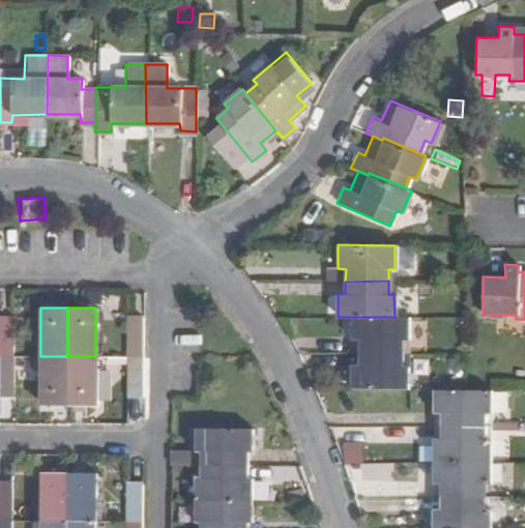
[(10,356),(10,315),(0,315),(0,355),(10,356)]
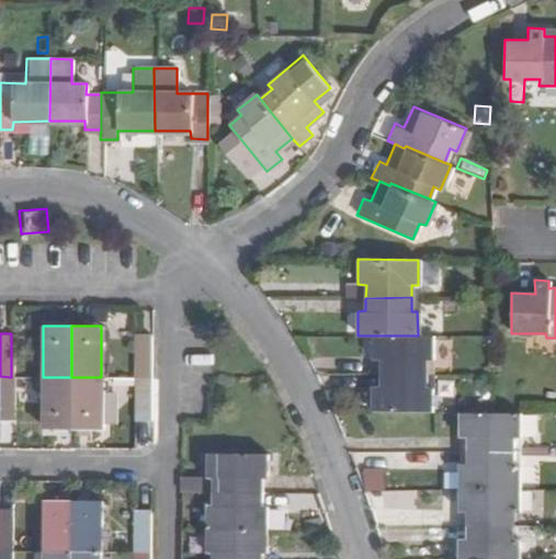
[(132,334),(132,378),(149,377),(150,334),(132,334)]
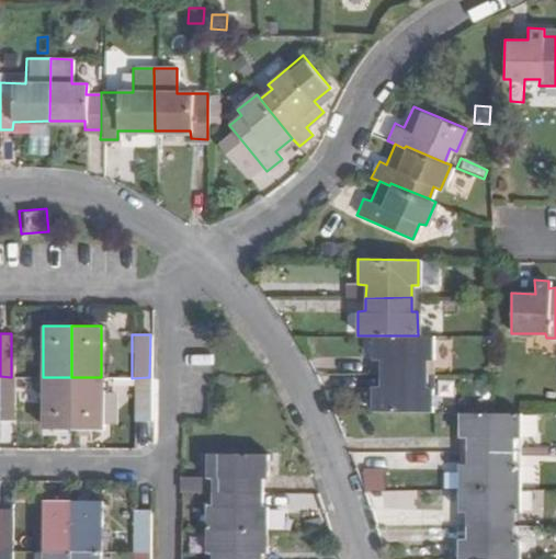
[(378,360),(378,372),(424,372),(423,361),(431,361),(431,335),(418,335),(371,335),(371,360),(378,360)]
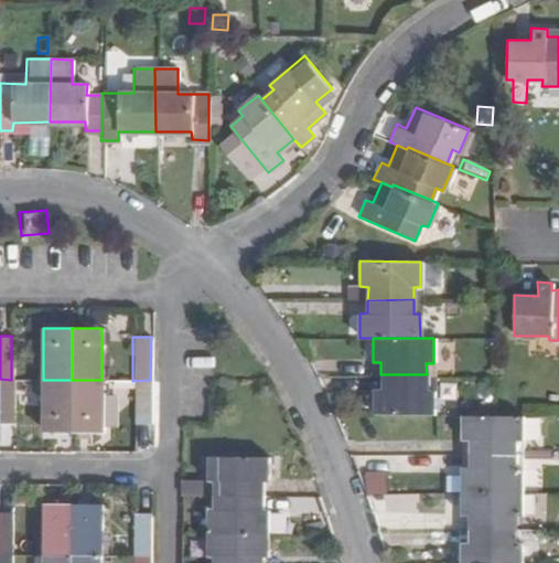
[(426,390),(427,374),(380,374),(379,389),(373,389),(373,414),(433,414),(433,389),(426,390)]
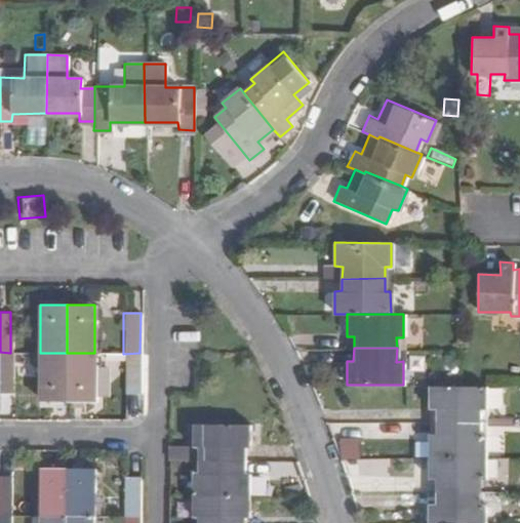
[(0,393),(9,394),(10,353),(0,352),(0,393)]
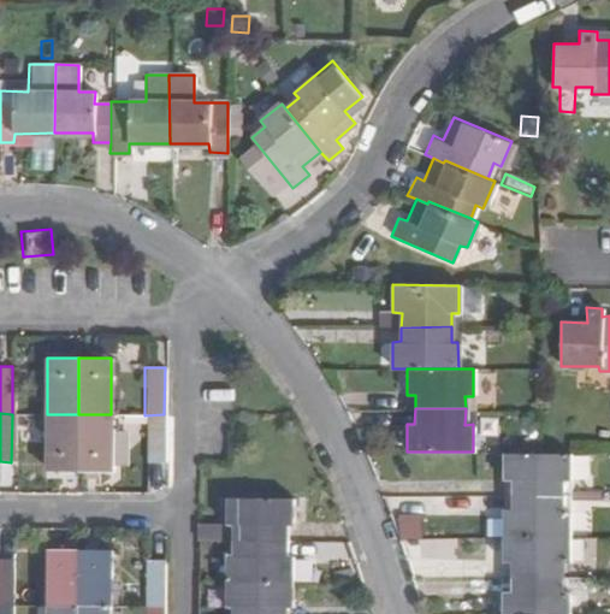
[(46,470),(77,471),(78,414),(47,414),(46,470)]
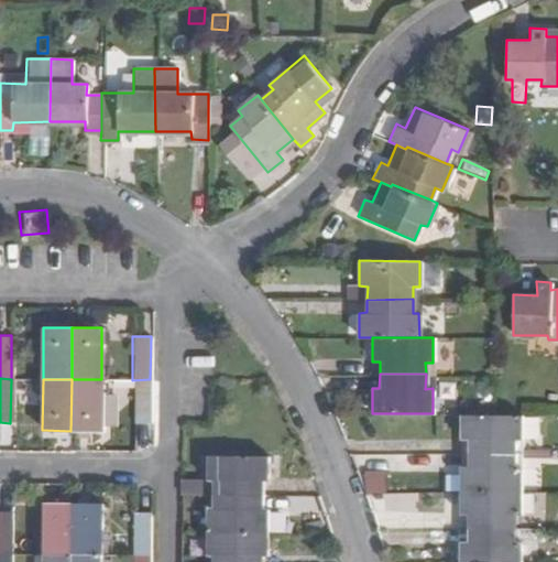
[(70,431),(100,431),(101,379),(72,379),(70,431)]
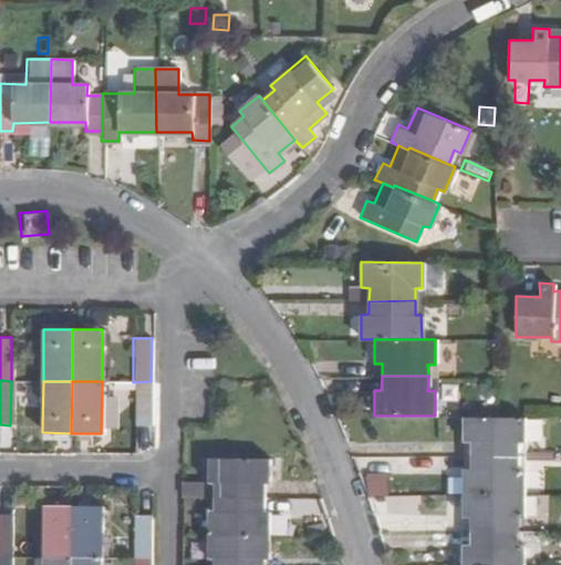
[(149,425),(151,381),(133,382),(132,425),(149,425)]
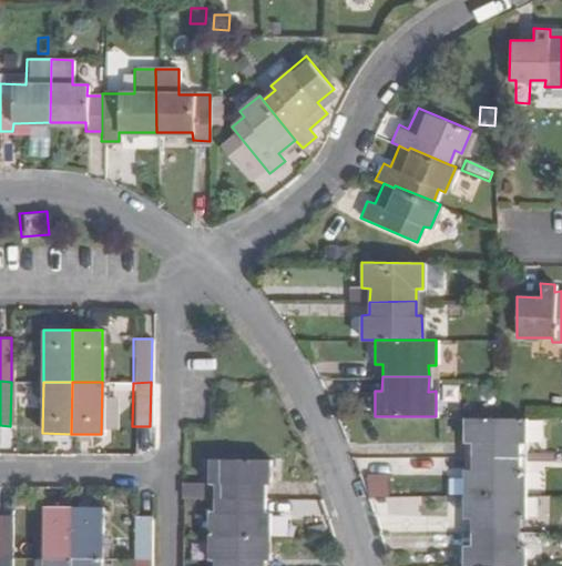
[(462,442),(471,442),(471,456),(517,456),(517,443),(523,443),(523,417),(496,417),(463,417),(462,442)]
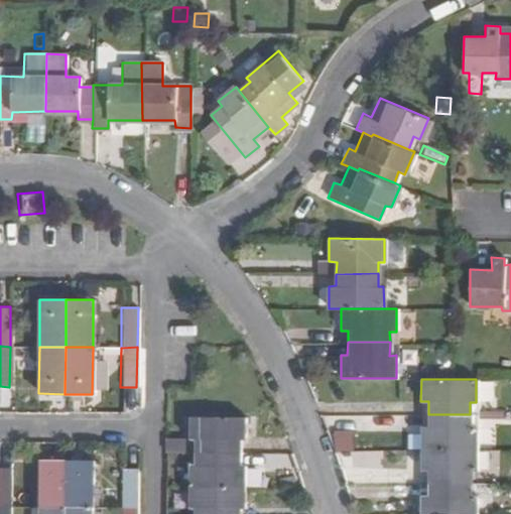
[(470,426),(470,414),(428,414),(428,425),(421,425),(420,448),(475,450),(476,426),(470,426)]
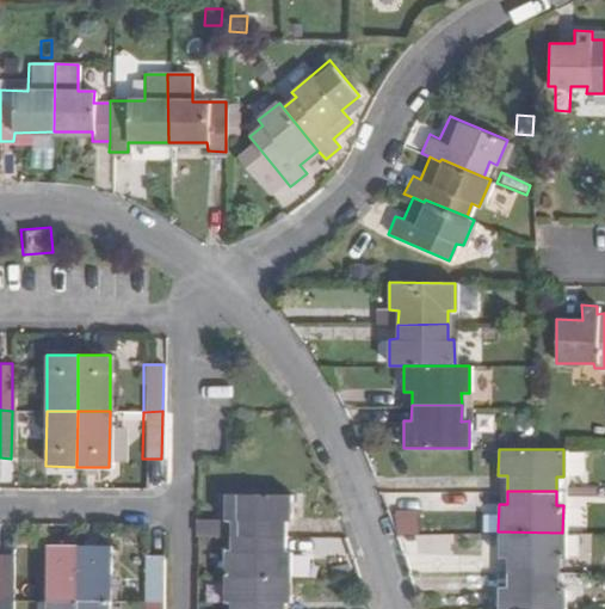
[(223,521),(230,522),(230,536),(283,536),(283,521),(290,521),(290,492),(224,492),(223,521)]
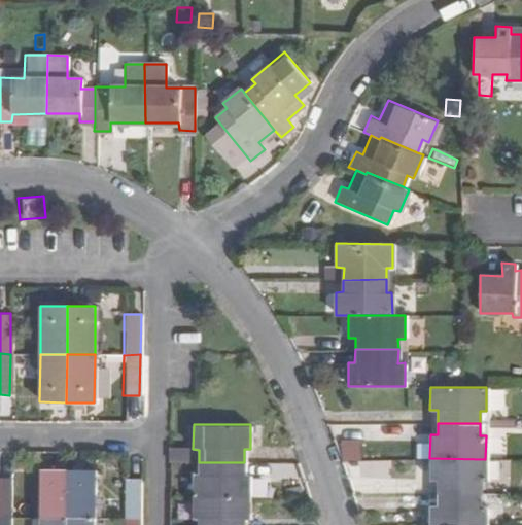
[(339,458),(357,459),(358,438),(340,436),(339,458)]
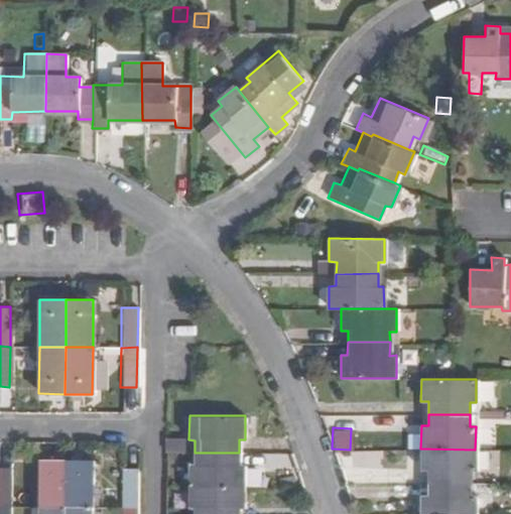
[(420,471),(428,471),(428,483),(470,484),(470,472),(476,472),(475,450),(420,448),(420,471)]
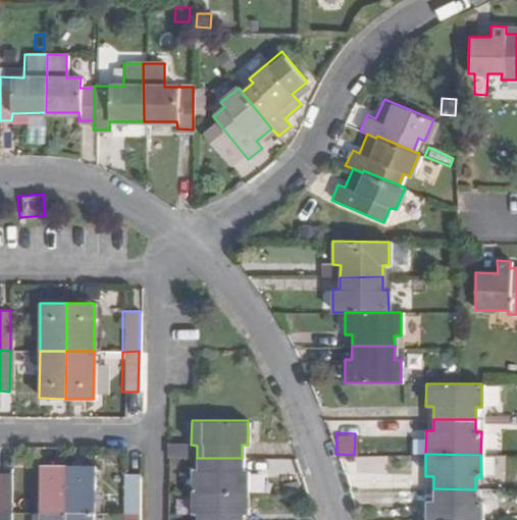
[(191,469),(192,491),(248,492),(248,469),(242,469),(242,458),(197,458),(196,469),(191,469)]
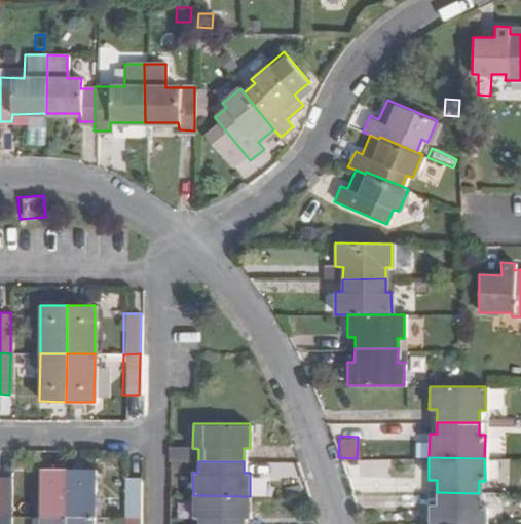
[(66,468),(39,468),(38,517),(65,517),(66,468)]
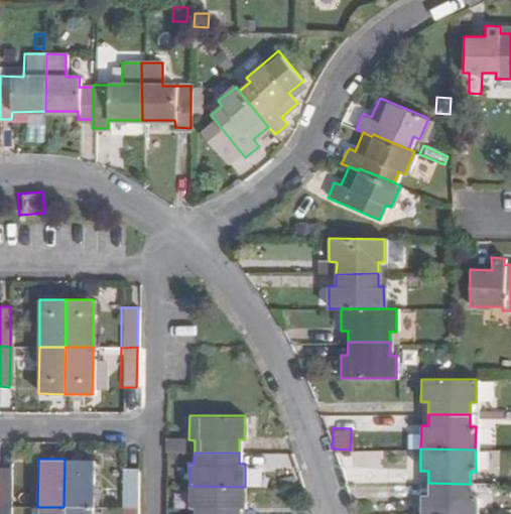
[(91,507),(91,460),(65,459),(64,507),(91,507)]
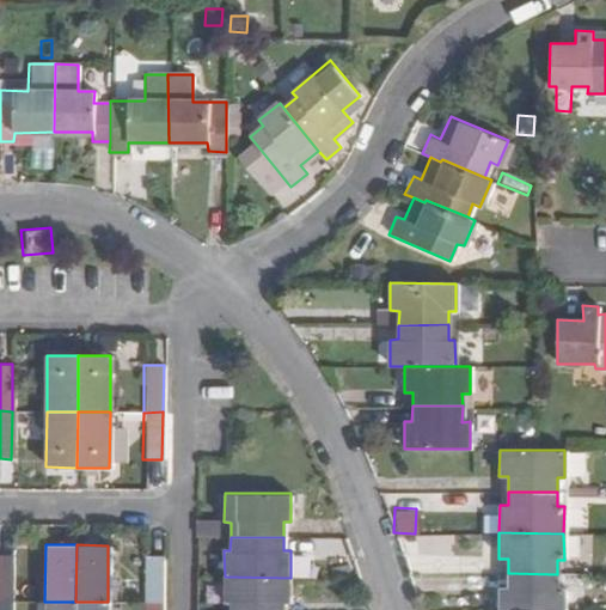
[(0,601),(11,602),(11,555),(0,554),(0,601)]
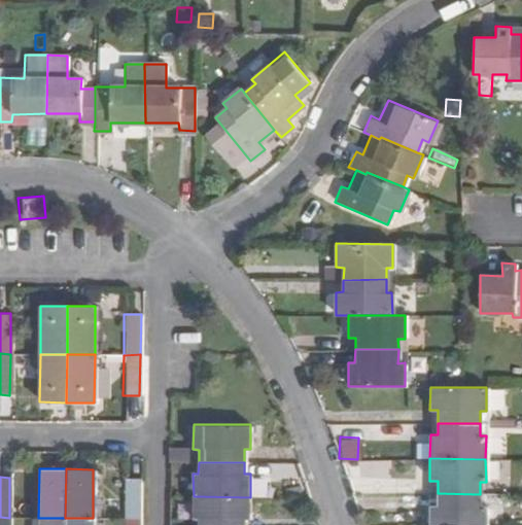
[(122,519),(138,518),(139,478),(122,478),(122,519)]
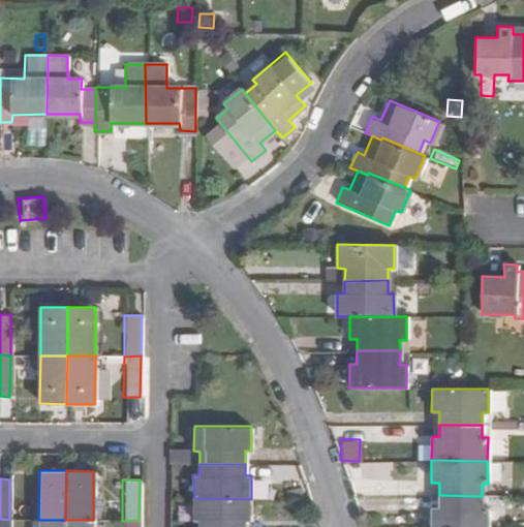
[(439,507),(430,507),(430,526),(486,526),(487,507),(482,507),(482,496),(439,495),(439,507)]
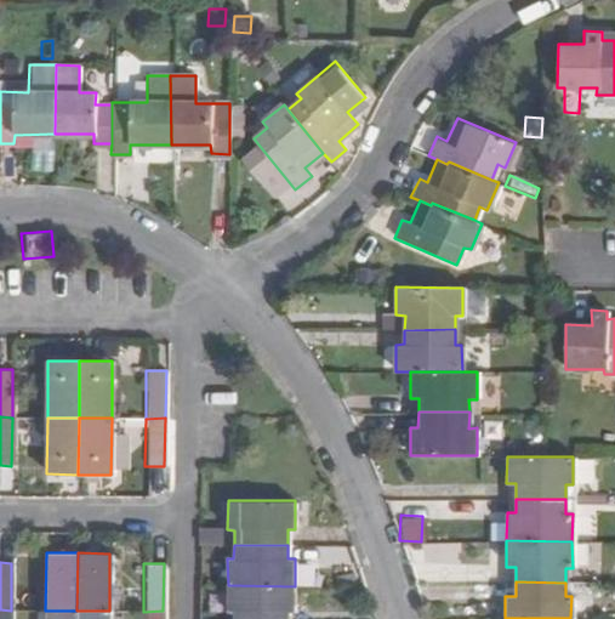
[(233,613),(233,618),(288,618),(288,613),(295,612),(295,586),(228,585),(227,612),(233,613)]
